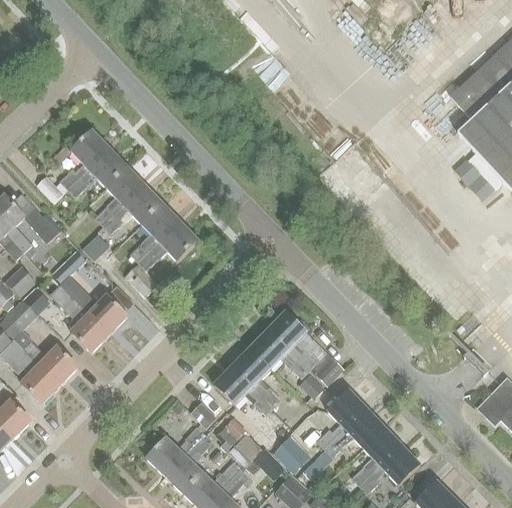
[(511,38),(450,97),(472,120),(458,134),(476,153),(503,182),(511,191),(511,38)]
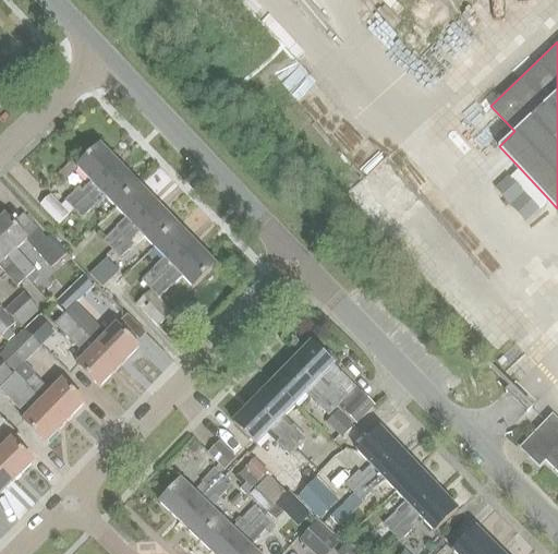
[(86,193),(119,161),(100,142),(76,165),(91,179),(81,188),(86,193)]
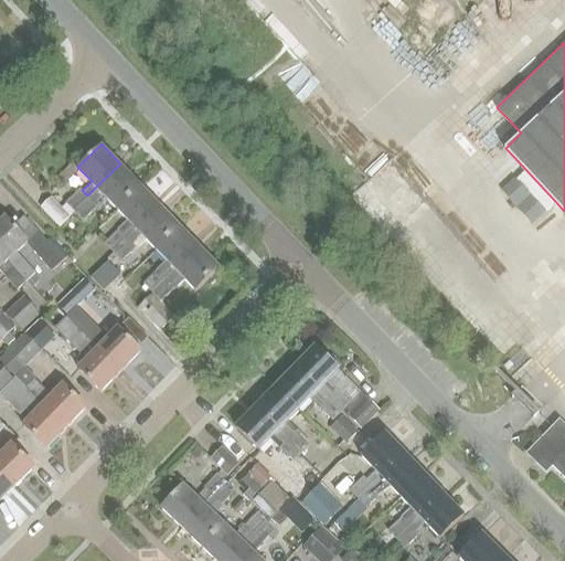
[(140,183),(120,163),(87,196),(96,204),(105,194),(117,207),(140,183)]
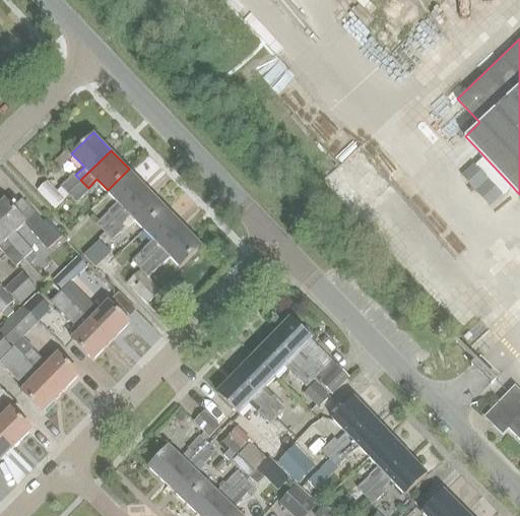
[(147,188),(129,169),(108,190),(118,200),(109,208),(116,216),(125,208),(147,188)]
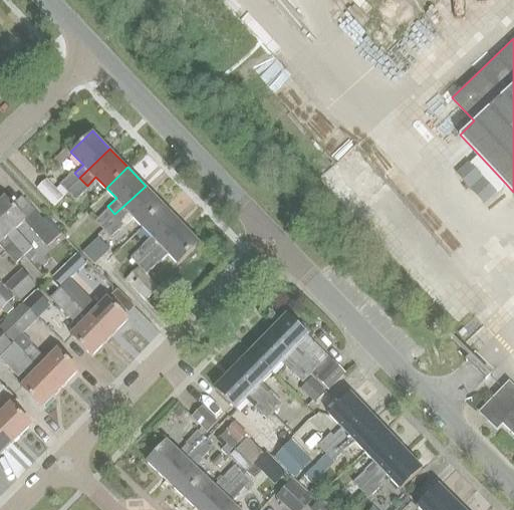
[(72,171),(61,182),(68,189),(79,178),(74,173),(72,171)]
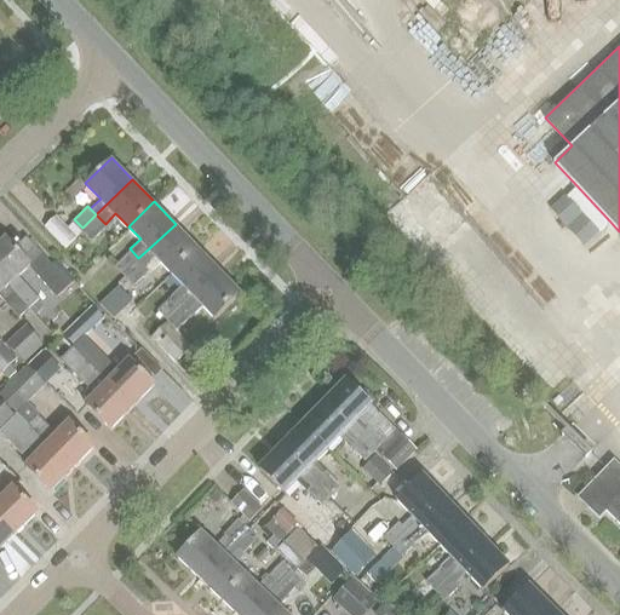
[(57,214),(46,224),(65,245),(76,235),(75,234),(81,229),(73,220),(68,225),(57,214)]
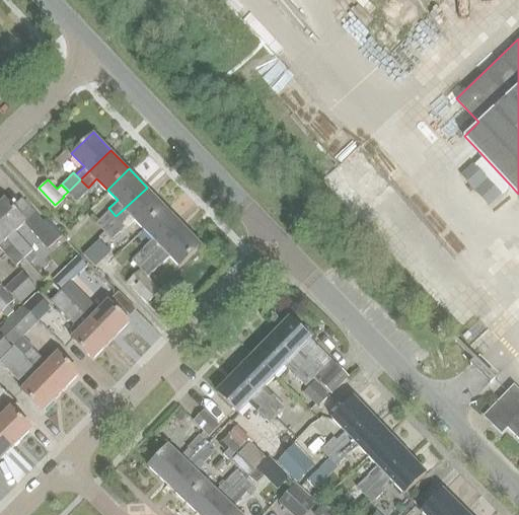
[(80,179),(69,191),(76,199),(88,188),(80,179)]
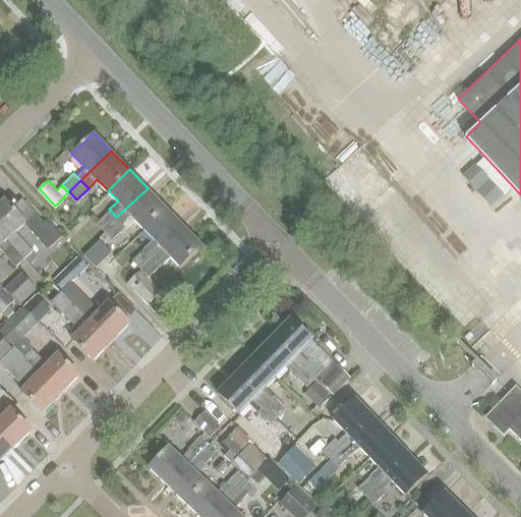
[(143,227),(165,207),(148,188),(125,209),(116,217),(124,225),(132,216),(143,227)]
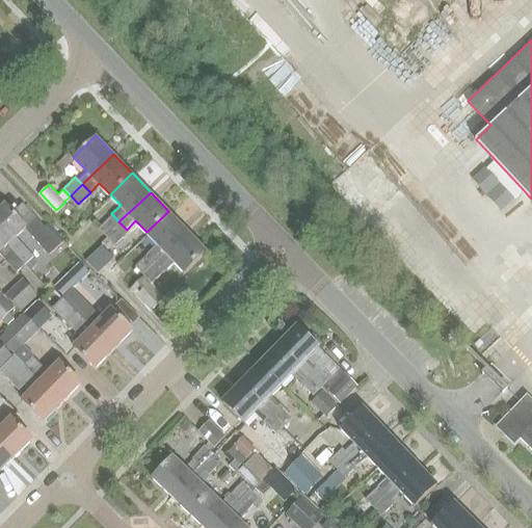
[(26,226),(5,203),(0,207),(0,233),(26,262),(34,255),(17,235),(26,226)]
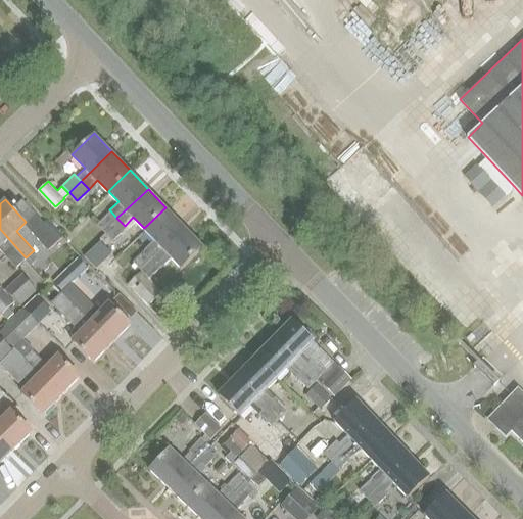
[(184,226),(165,207),(144,228),(154,239),(145,247),(153,255),(162,246),(184,226)]
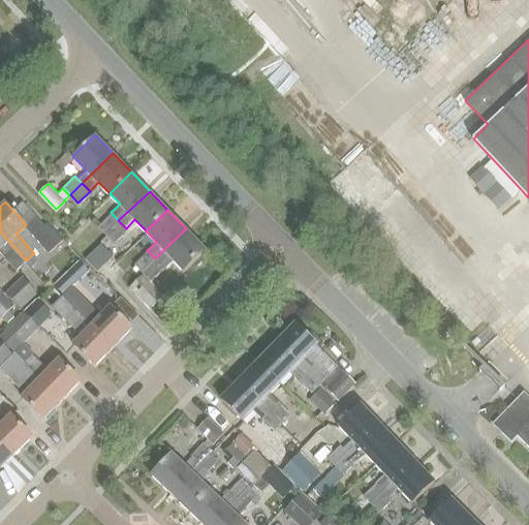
[(105,233),(118,220),(111,212),(98,224),(105,233)]
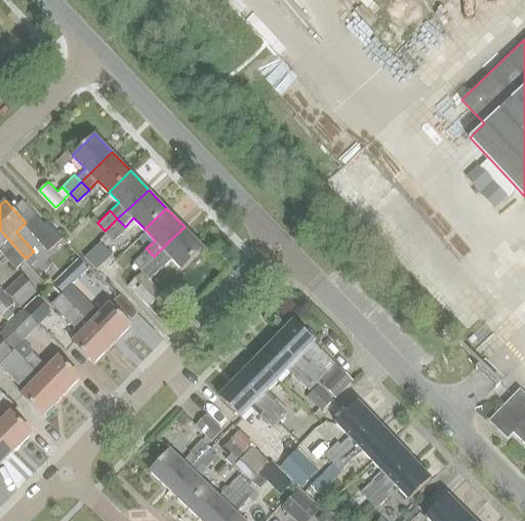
[(25,225),(48,249),(59,239),(36,213),(25,225)]
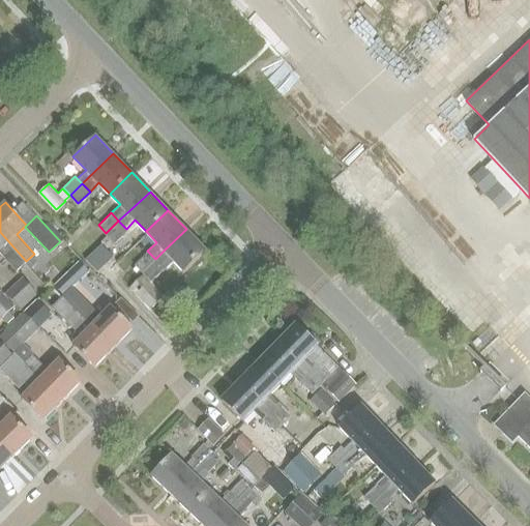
[(114,240),(126,229),(118,221),(106,233),(114,240)]
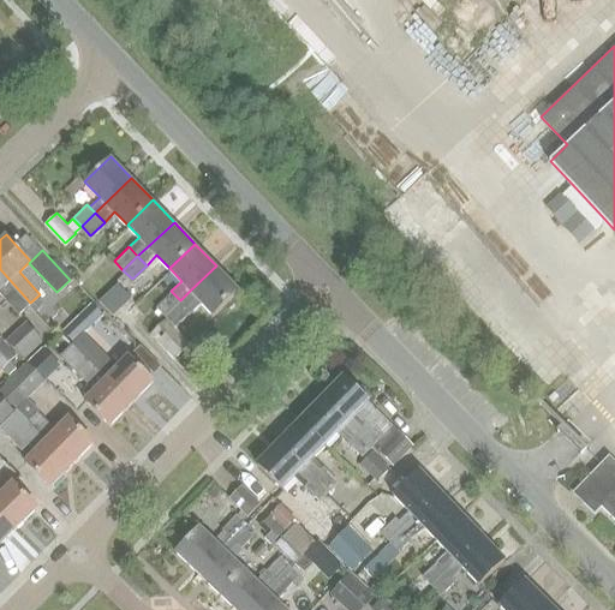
[(238,287),(216,265),(191,289),(180,300),(189,310),(201,322),(238,287)]
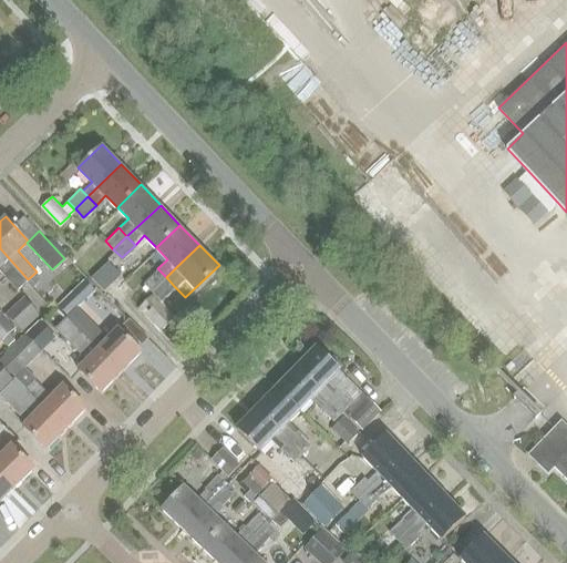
[(0,265),(19,287),(28,279),(0,248),(0,265)]
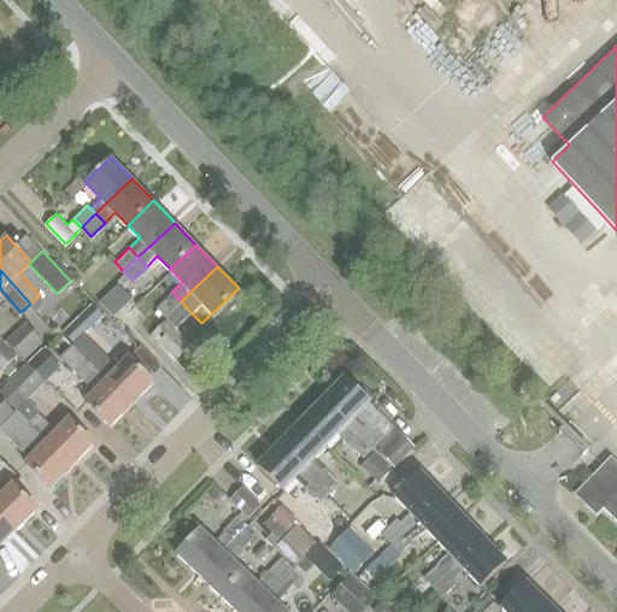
[(123,280),(103,298),(116,312),(136,294),(123,280)]
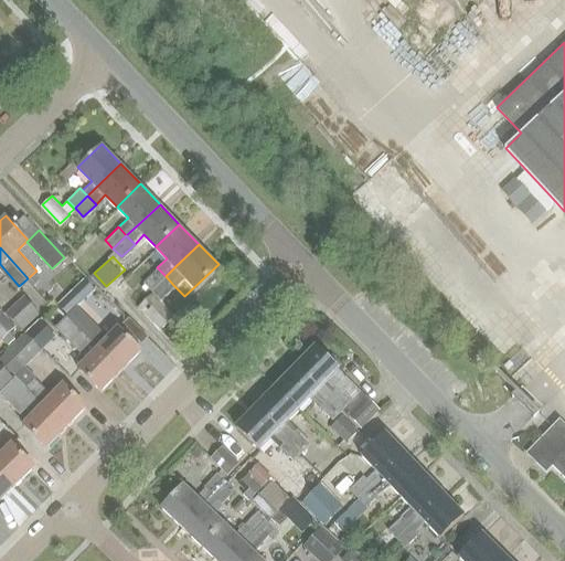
[(152,288),(166,276),(157,267),(145,279),(152,288)]
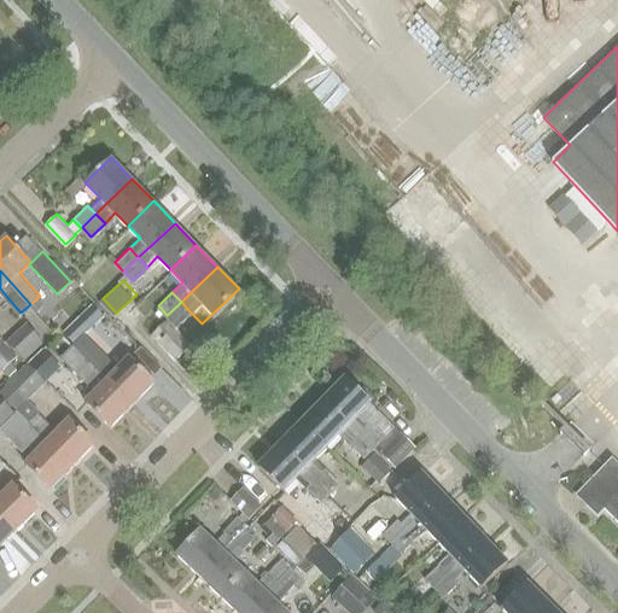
[(105,311),(94,301),(81,314),(91,325),(105,311)]
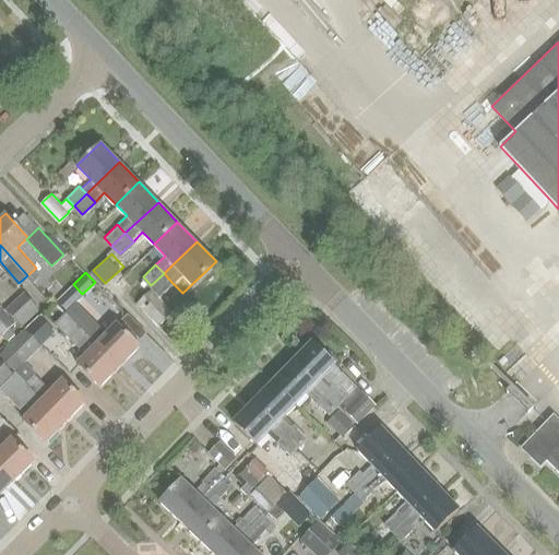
[(151,285),(159,294),(171,282),(164,273),(151,285)]
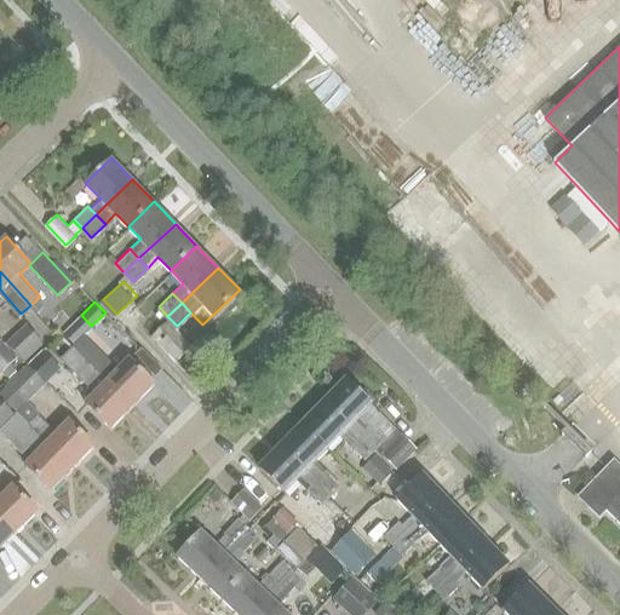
[(193,343),(168,317),(153,333),(177,358),(193,343)]
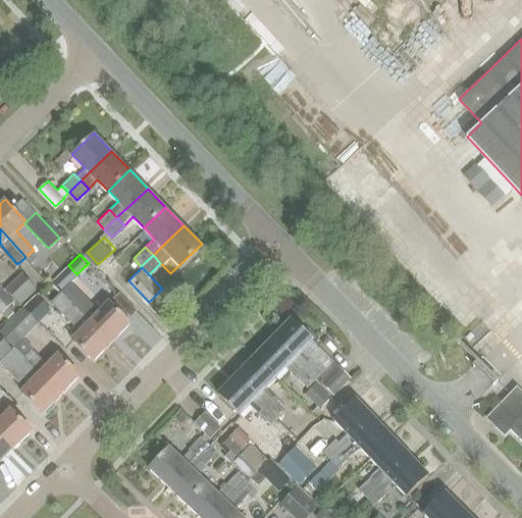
[(20,304),(37,288),(21,272),(5,289),(20,304)]
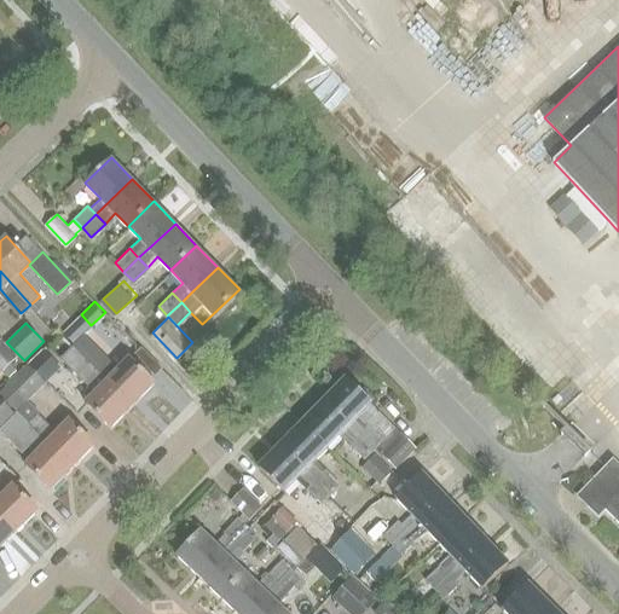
[(109,360),(98,351),(82,335),(73,346),(87,361),(90,360),(133,404),(154,383),(129,359),(119,370),(109,360)]
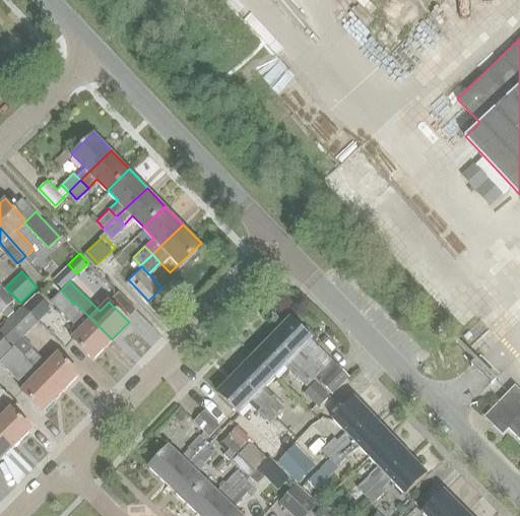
[(0,308),(2,310),(14,298),(0,283),(0,308)]
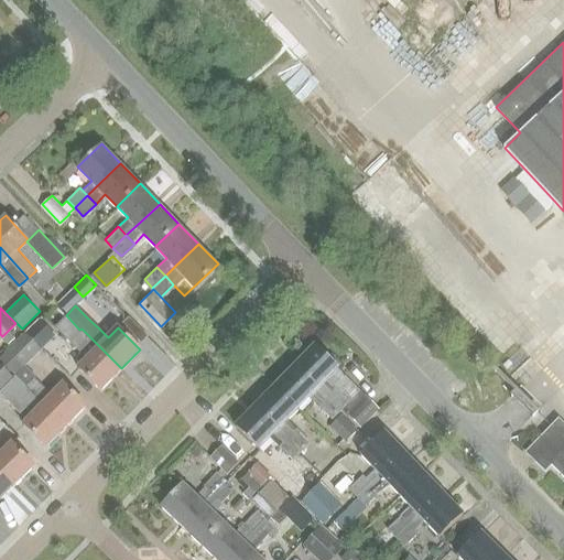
[(82,329),(79,330),(66,315),(56,325),(83,351),(84,350),(90,355),(79,366),(101,388),(121,368),(82,329)]
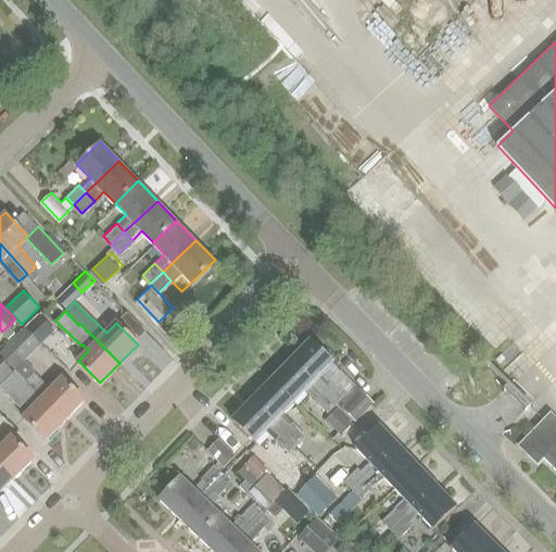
[(15,368),(23,361),(40,345),(26,329),(1,354),(15,368)]
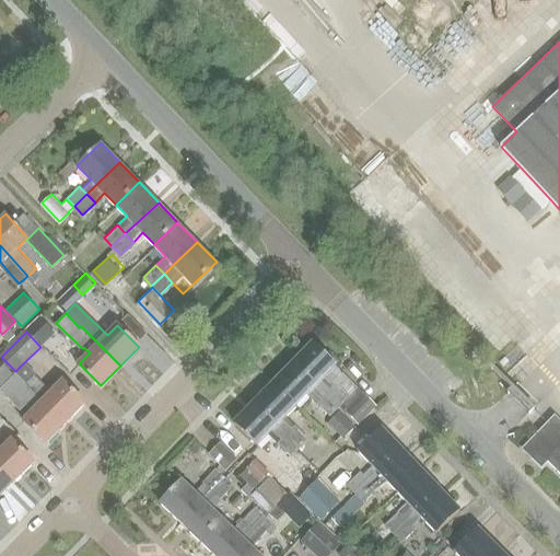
[(311,343),(292,362),(337,407),(339,405),(357,423),(374,405),(362,393),(350,405),(331,386),(333,386),(323,377),(333,366),(334,367),(335,366),(311,343)]
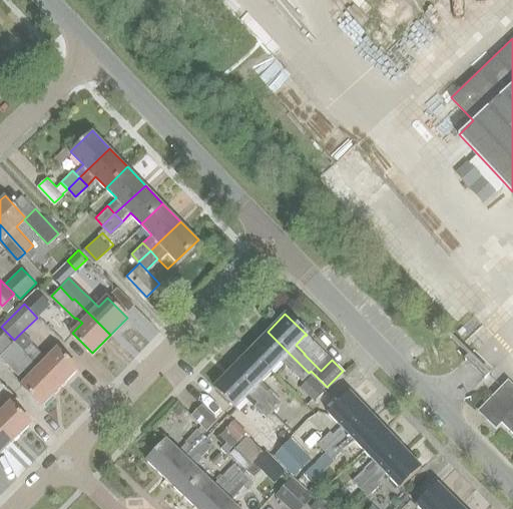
[(0,353),(12,342),(0,330),(0,353)]
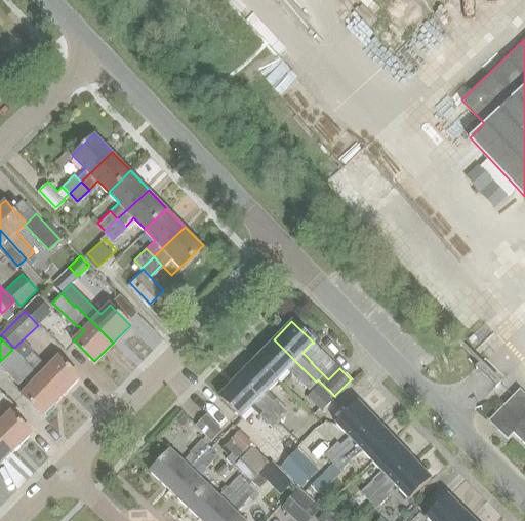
[(295,378),(295,377),(308,391),(316,382),(274,339),(255,358),(276,379),(286,369),(295,378)]
